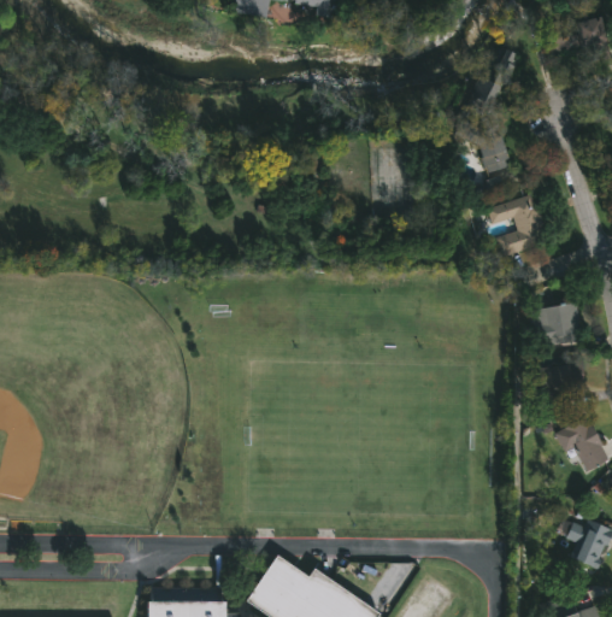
[(496,121),(506,150),(508,148),(512,158),(510,159),(512,166),(492,172),(489,166),(486,168),(480,146),(453,133),(459,121),(496,121)]
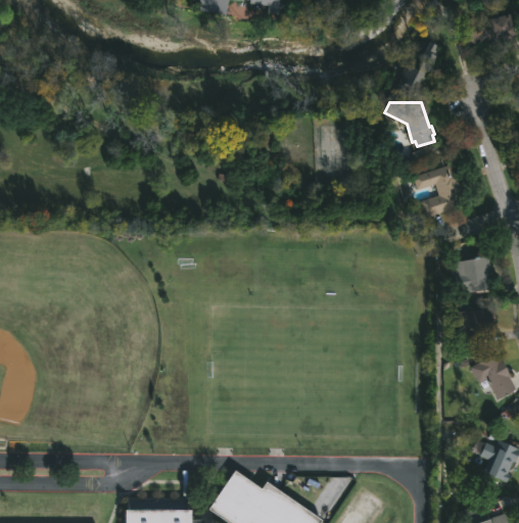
[(449,165),(452,174),(456,173),(460,185),(458,186),(464,205),(428,218),(423,201),(441,195),(437,184),(419,190),(415,177),(449,165)]
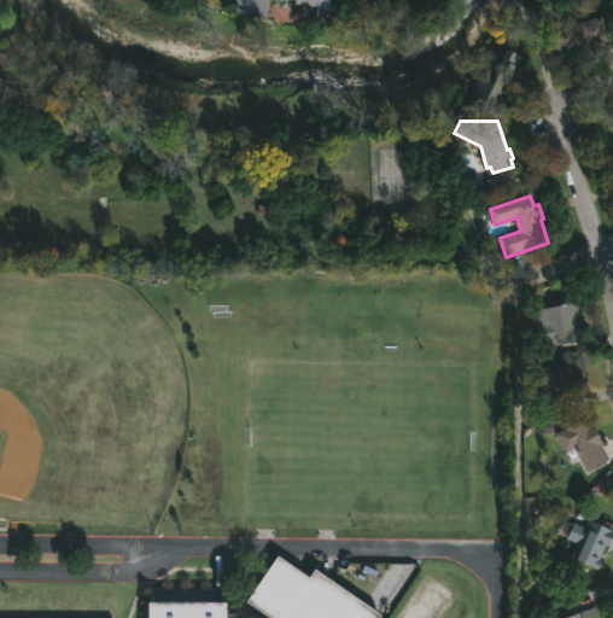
[(579,302),(584,332),(559,337),(560,345),(538,349),(531,310),(560,305),(559,303),(565,302),(565,304),(579,302)]
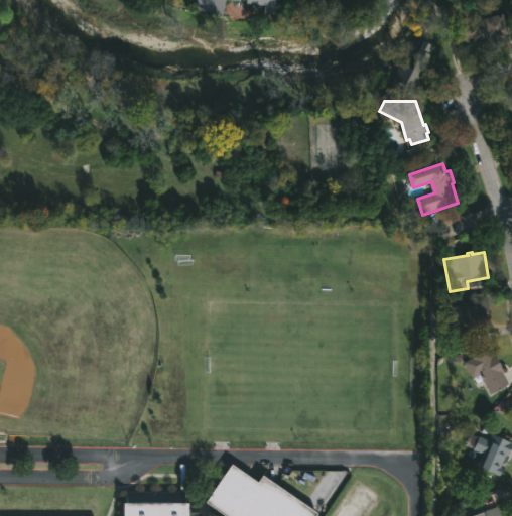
[(478,339),(454,341),(452,307),(476,305),(475,302),(491,301),(492,318),(477,319),(478,339)]
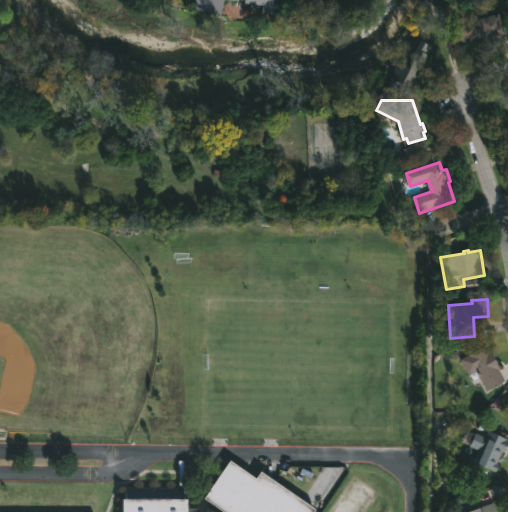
[(487,347),(490,352),(492,351),(507,382),(489,392),(482,378),(476,381),(473,376),(478,373),(477,372),(471,375),(463,360),(487,347)]
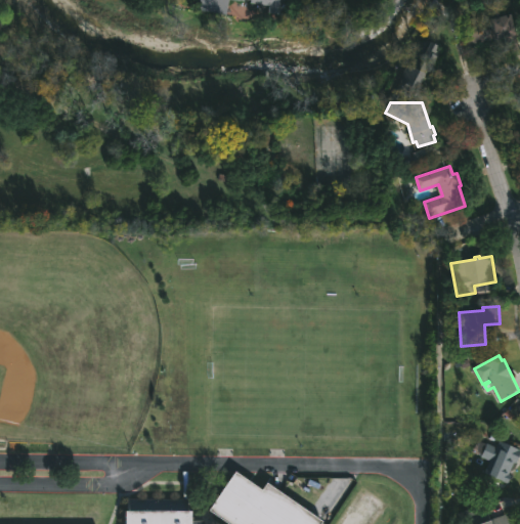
[(502,441),(519,448),(519,459),(511,475),(513,476),(510,483),(486,474),(492,462),(475,452),(480,441),(499,447),(502,441)]
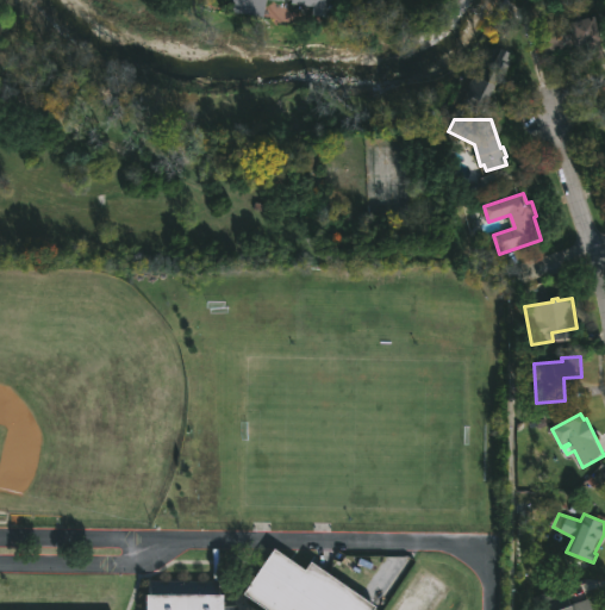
[(274,549),(304,571),(310,561),(375,607),(372,609),(263,609),(242,595),(274,549)]
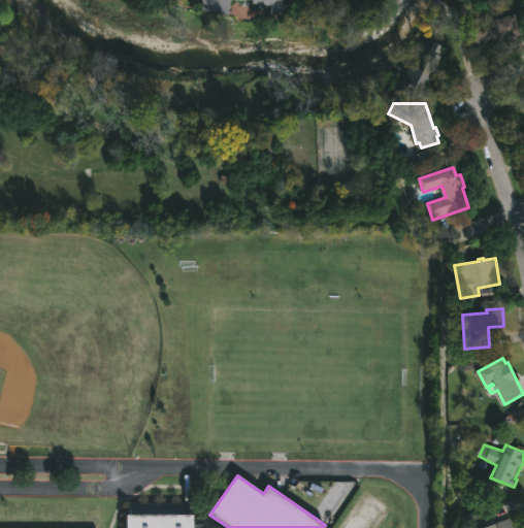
[(190,503),(188,516),(191,516),(191,525),(207,525),(207,527),(123,527),(124,516),(127,516),(130,503),(190,503)]
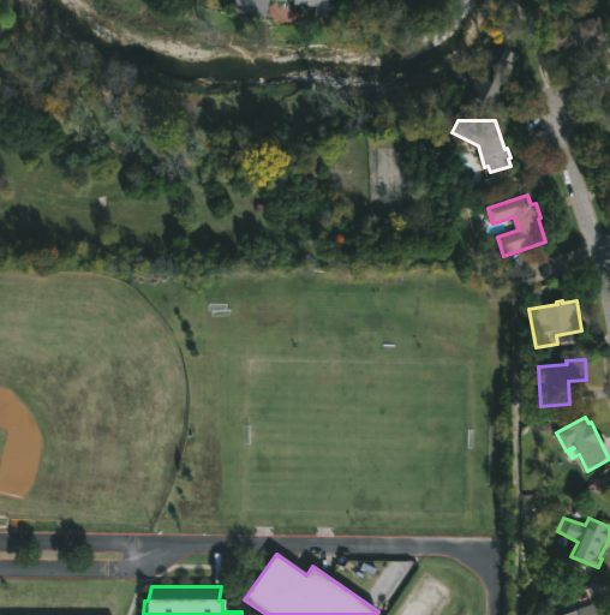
[(570,592),(576,610),(596,604),(599,614),(550,614),(545,601),(570,592)]
